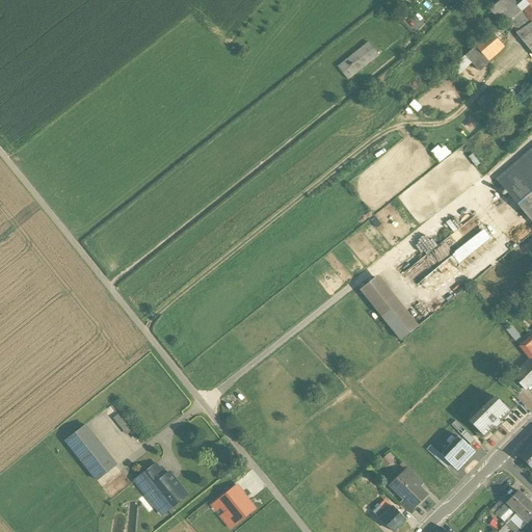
[(517,5),(512,0),(502,0),(489,11),(502,21),(522,30),(531,23),(517,6),(517,5)]
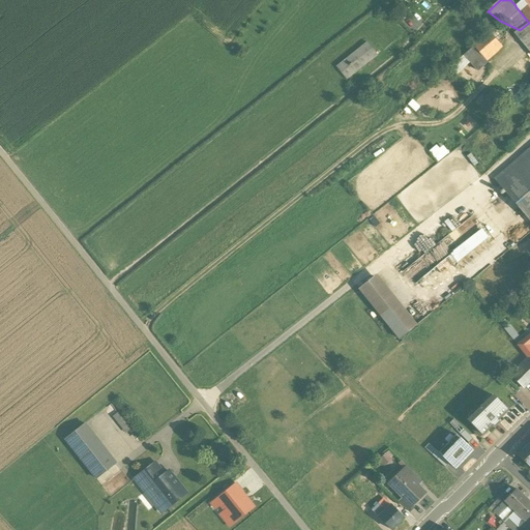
[(529,0),(522,0),(516,5),(516,6),(529,23),(529,0)]
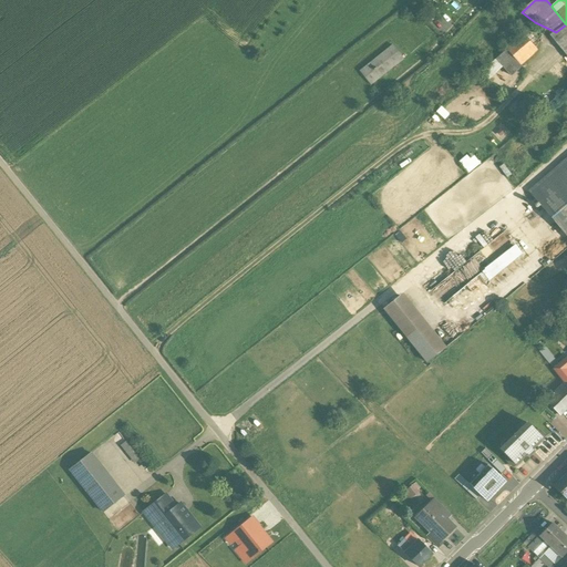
[(556,32),(550,35),(566,55),(566,24),(556,32)]
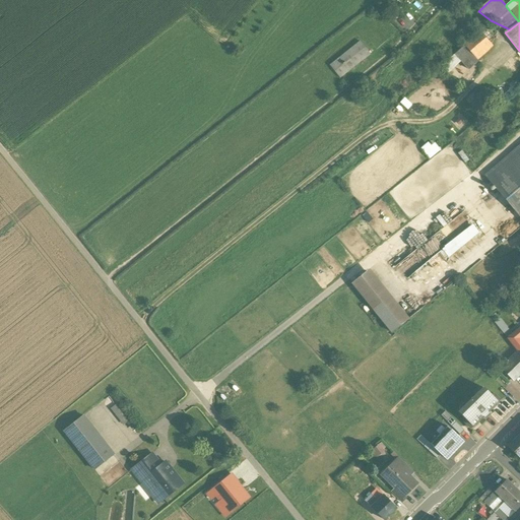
[(492,46),(480,33),(464,47),(475,59),(492,46)]
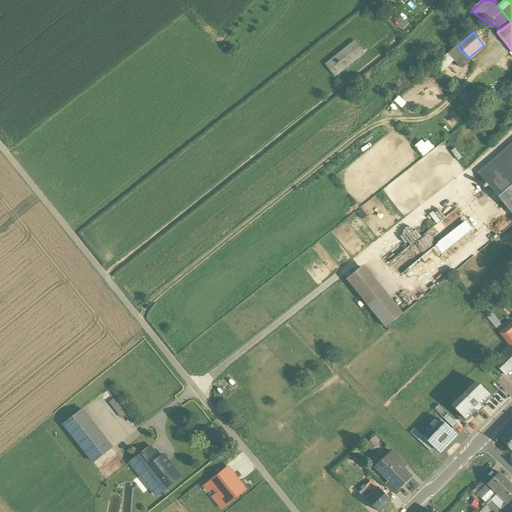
[(354,41),(324,65),(334,77),(364,54),(354,41)]
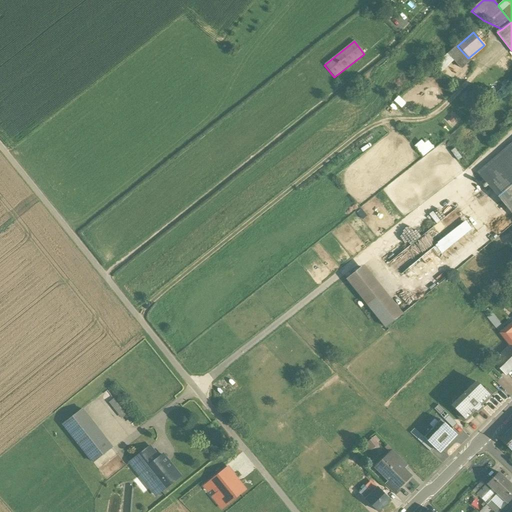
[(416,147),(423,156),(434,147),(426,138),(416,147)]
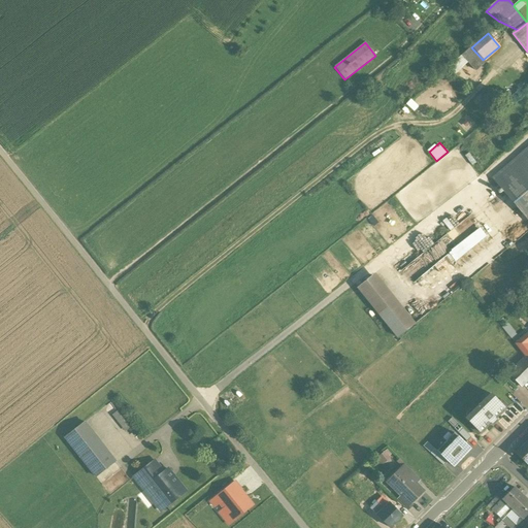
[(527,147),(492,178),(503,192),(497,197),(503,203),(508,198),(527,221),(527,147)]
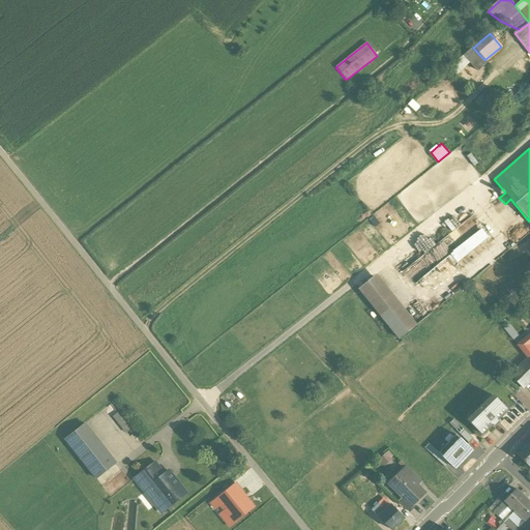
[(452,249),(459,259),(490,238),(482,229),(452,249)]
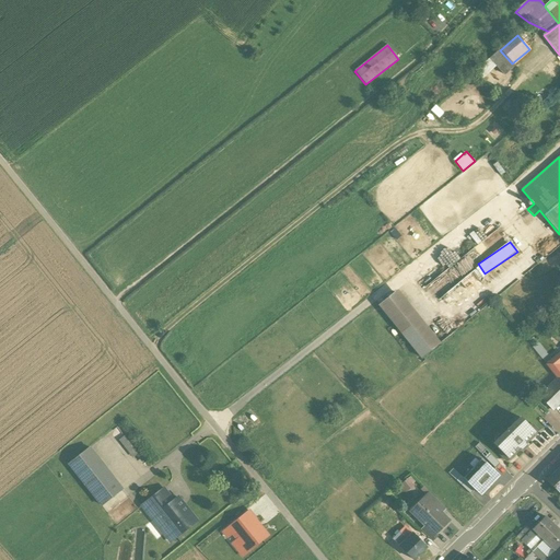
[(438,346),(395,292),(378,305),(422,359),(438,346)]
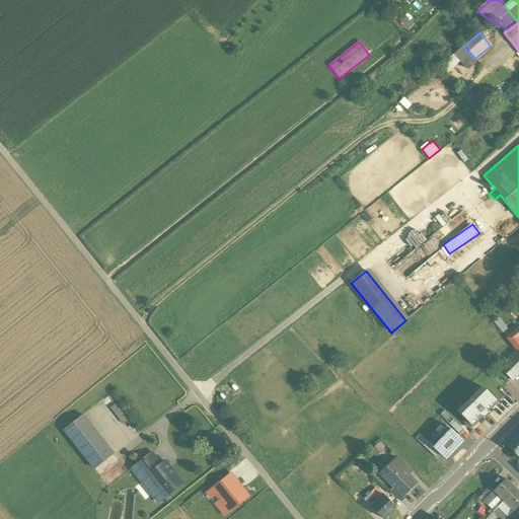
[(499,317),(494,321),(502,332),(507,328),(499,317)]
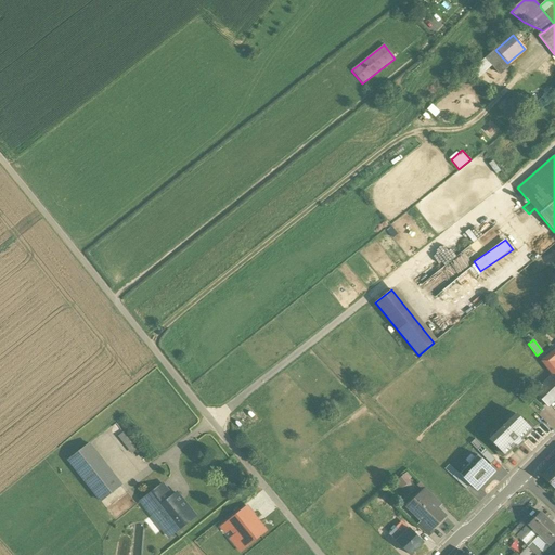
[(554,349),(542,362),(546,368),(554,362),(554,360),(554,349)]
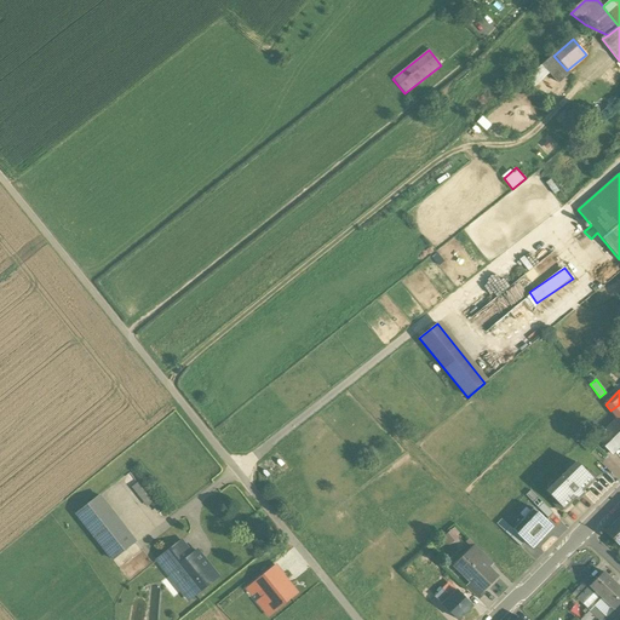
[(619,422),(616,419),(596,438),(610,454),(619,446),(619,422)]
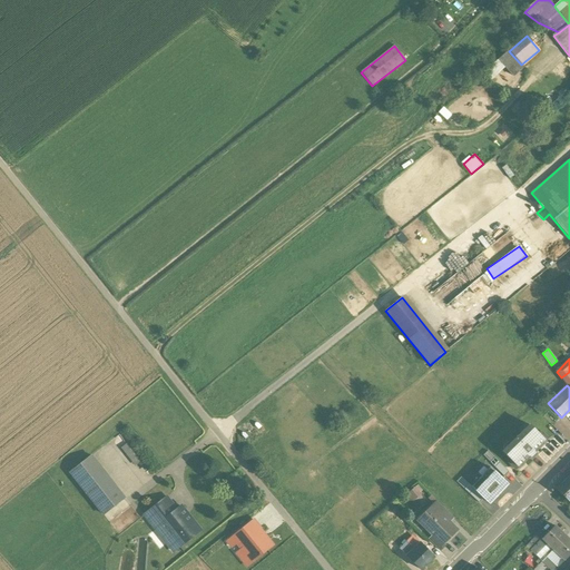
[(548,413),(538,404),(533,409),(543,418),(548,413)]
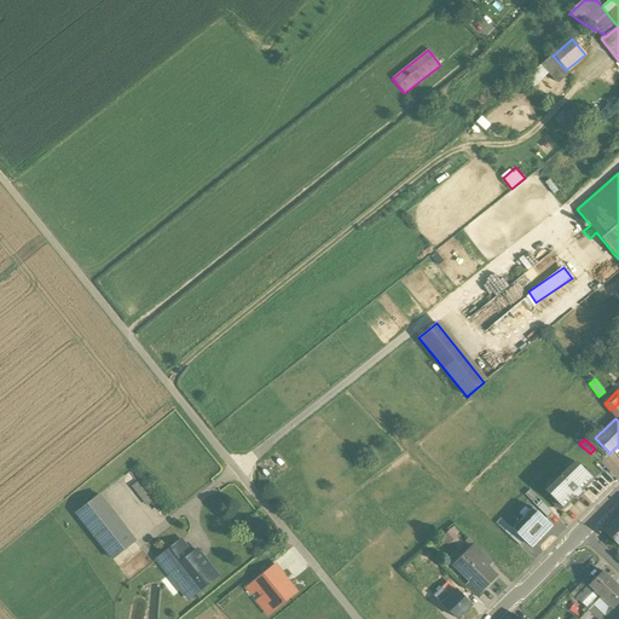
[(582,468),(576,462),(574,463),(548,490),(547,490),(545,491),(553,497),(555,501),(563,508),(574,496),(577,498),(583,493),(580,491),(593,479),(584,472),(582,469),(582,468)]
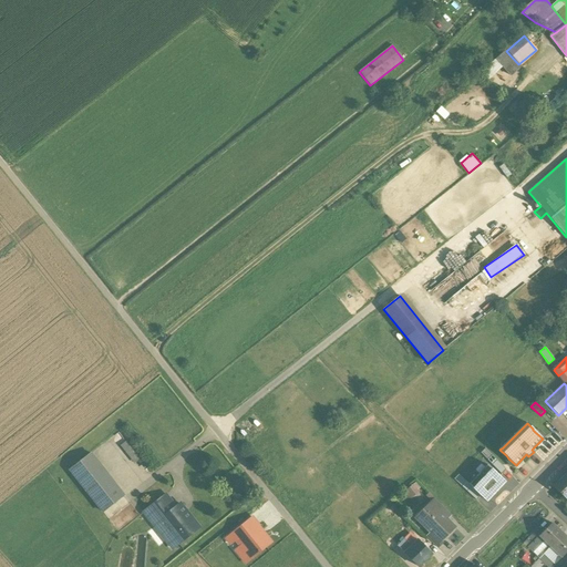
[(545,436),(538,430),(535,432),(543,439),(545,436)]
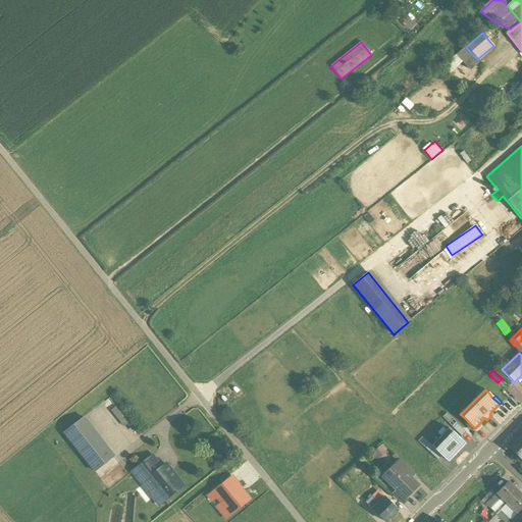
[(116,406),(111,411),(123,426),(128,421),(116,406)]
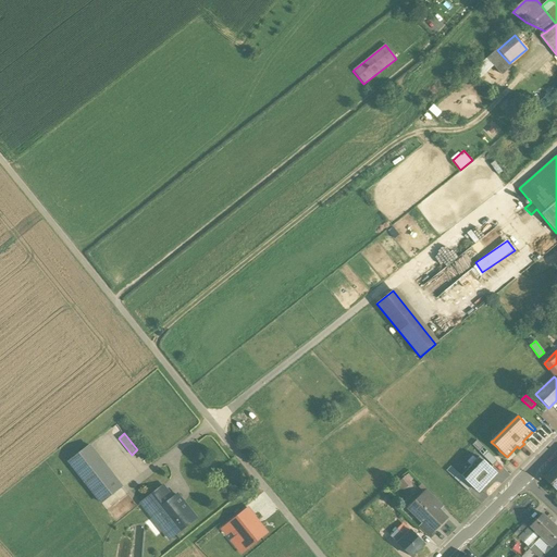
[(101,504),(122,487),(90,446),(69,462),(101,504)]
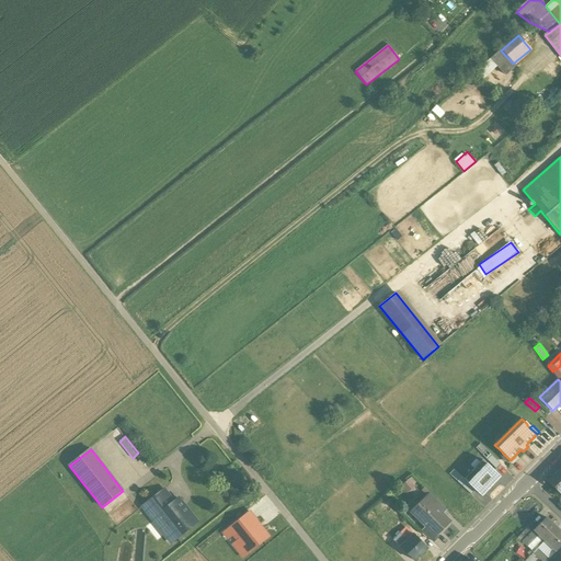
[(482,455),(487,460),(492,456),(487,450),(482,455)]
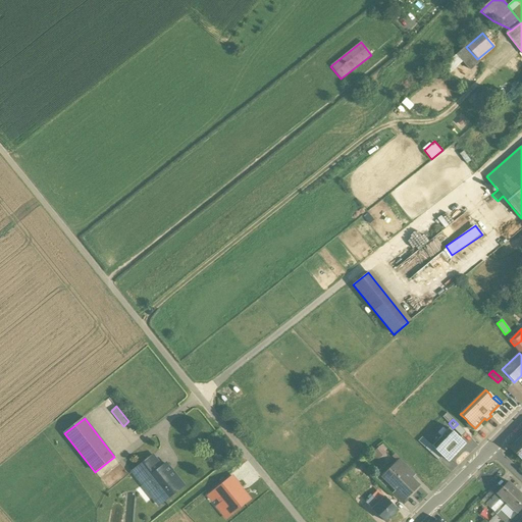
[(475,428),(468,422),(466,424),(472,430),(475,428)]
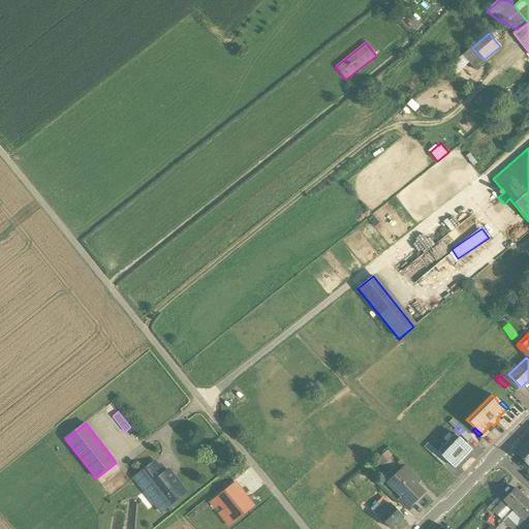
[(472,438),(464,430),(459,434),(468,442),(472,438)]
